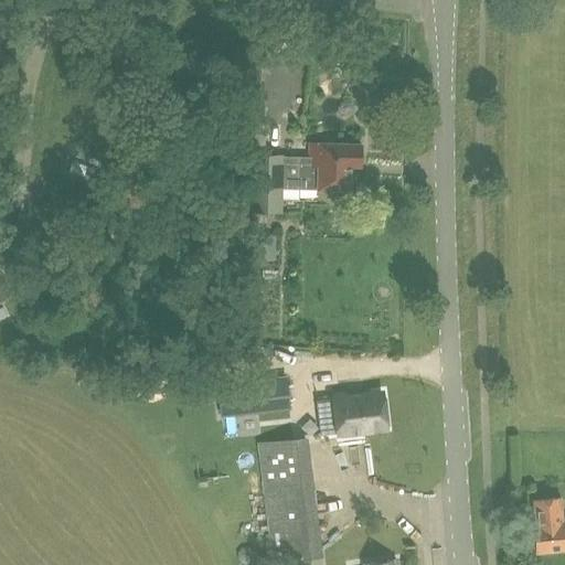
[(251,211),(251,259),(275,259),(275,235),(264,235),(263,211),(279,211),(279,189),(297,189),(298,158),(279,157),(279,153),(272,153),(263,153),(264,115),(253,115),(252,153),(251,152),(251,211)]
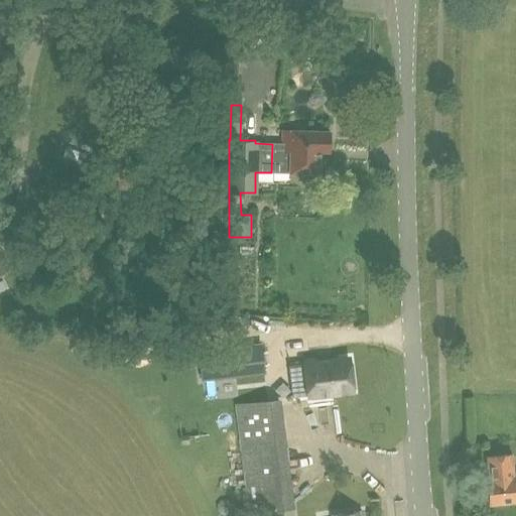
[(272,144),(271,172),(272,172),(302,172),(301,183),(319,183),(319,151),(330,151),(330,131),(282,130),(282,144),(273,144),(272,144)]
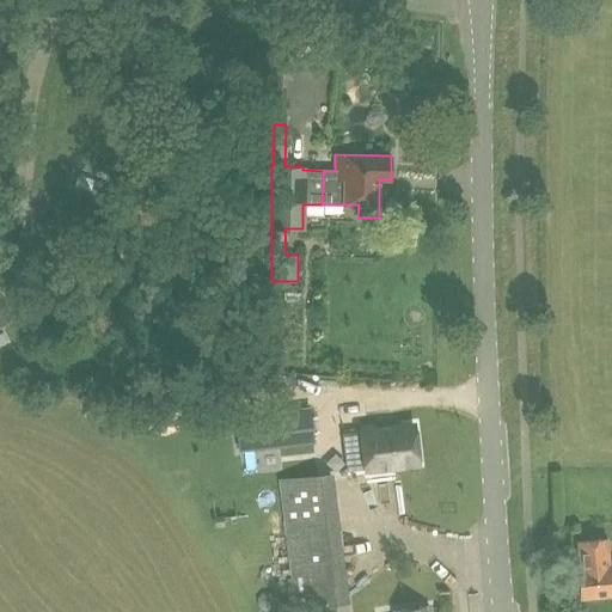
[(0,299),(0,325),(11,322),(6,312),(0,299)]
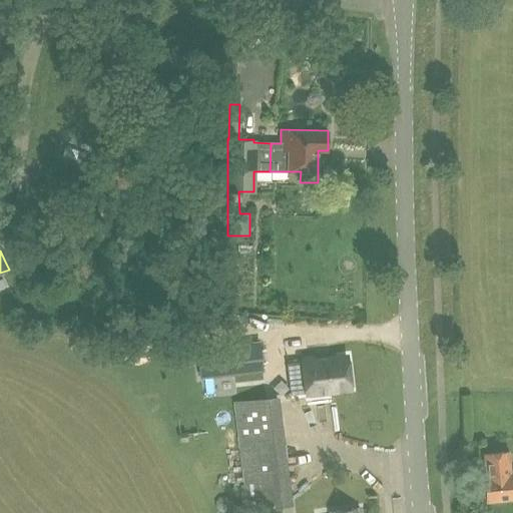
[(196,348),(199,378),(263,371),(260,341),(196,348)]
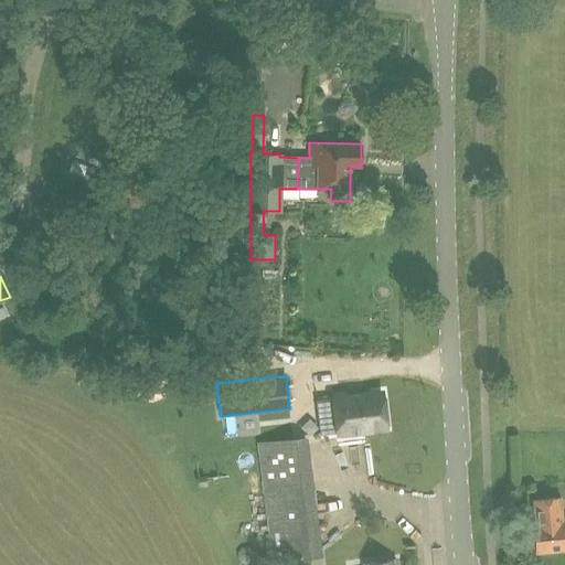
[(343,426),(343,430),(361,430),(361,426),(387,426),(387,392),(321,392),(321,426),(343,426)]
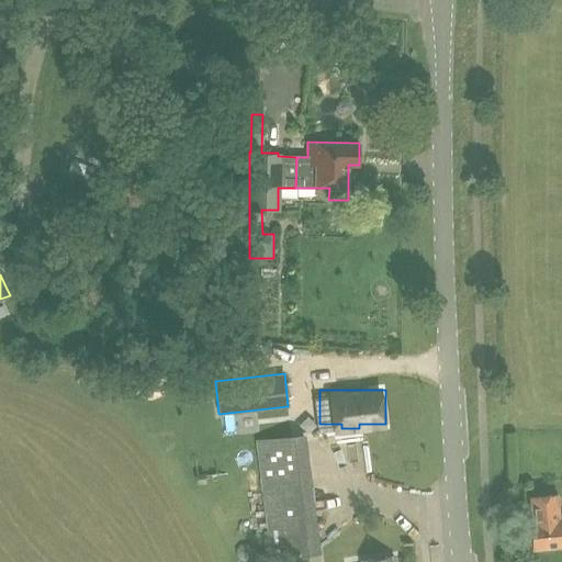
[(305,434),(256,440),(267,530),(266,530),(262,531),(266,559),(272,558),(310,553),(319,552),(316,525),(305,434)]
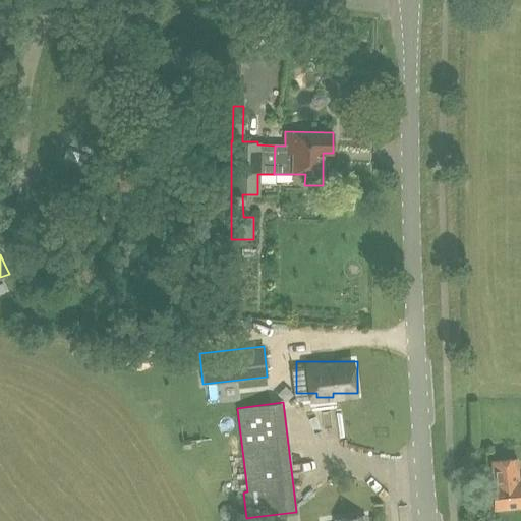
[(495,511),(520,508),(520,478),(519,479),(517,460),(491,462),(494,484),(491,484),(495,511)]
